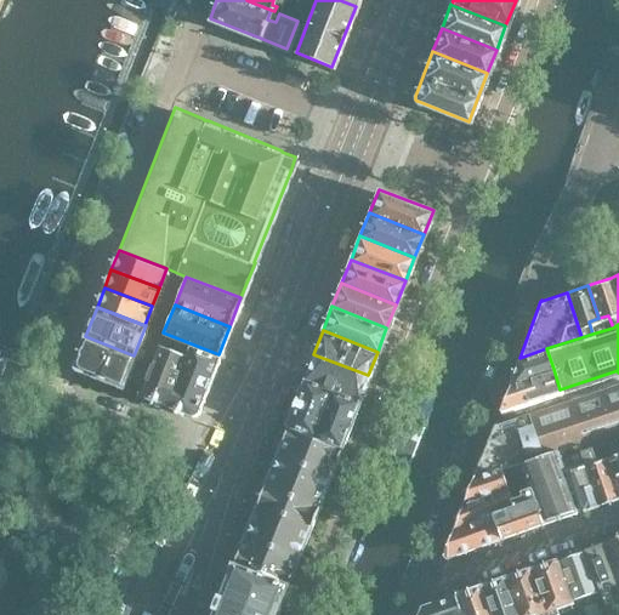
[(140,393),(152,363),(134,356),(85,336),(74,362),(74,363),(74,364),(74,365),(75,366),(77,368),(121,386),(140,393)]
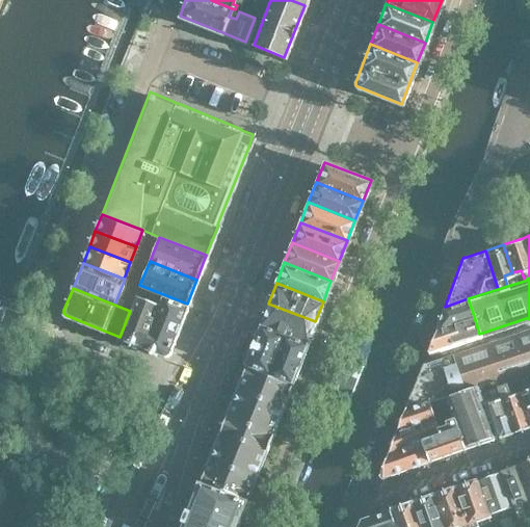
[(143,345),(160,304),(136,294),(130,311),(120,337),(143,345)]
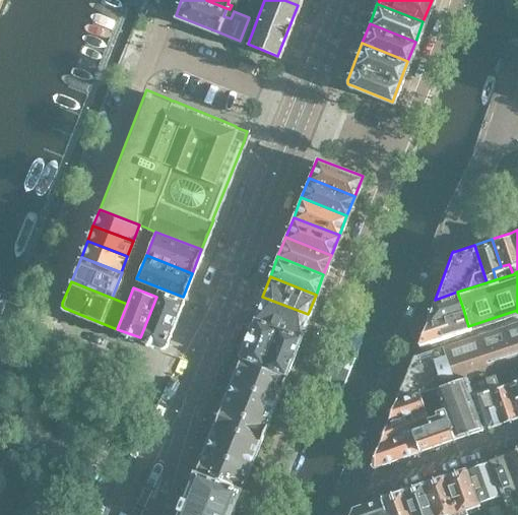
[(165,343),(183,297),(159,287),(156,297),(140,337),(159,345),(160,345),(163,345),(164,345),(164,344),(165,343)]
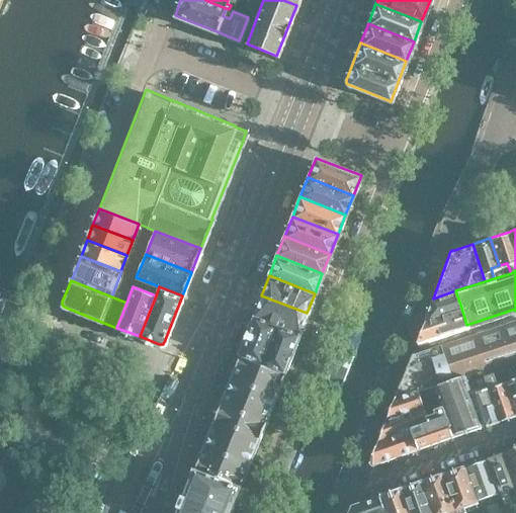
[(461,308),(455,290),(433,298),(424,320),(461,308)]
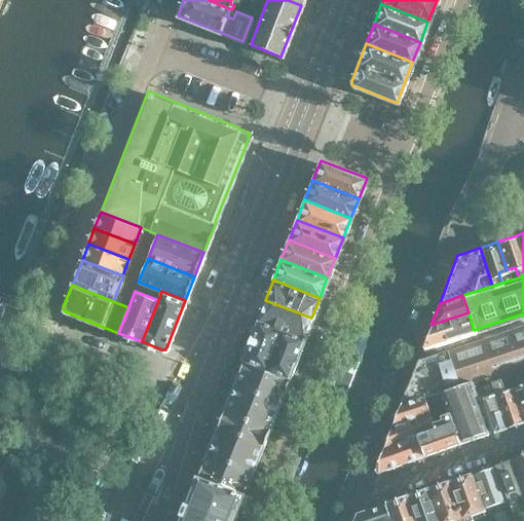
[(303,337),(311,318),(265,300),(257,319),(281,328),(303,337)]
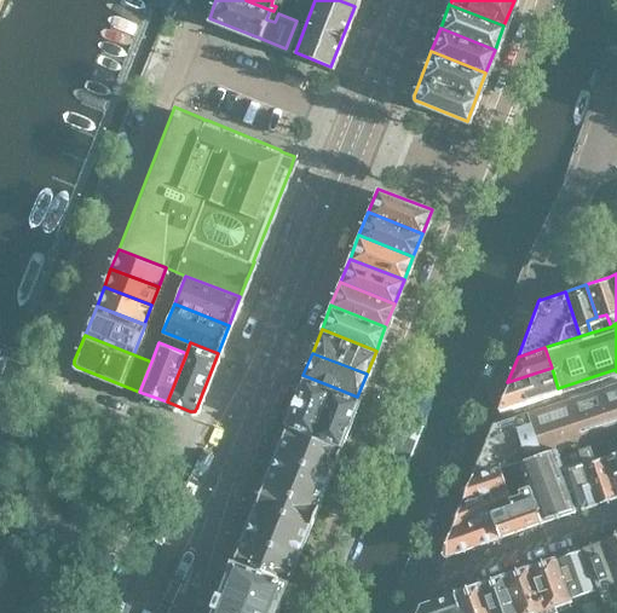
[(558,388),(552,368),(507,382),(497,408),(558,388)]
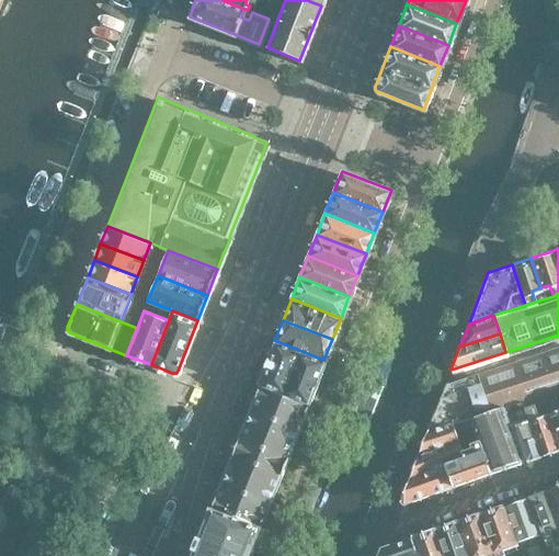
[(283,394),(299,350),(274,340),(258,383),(283,394)]
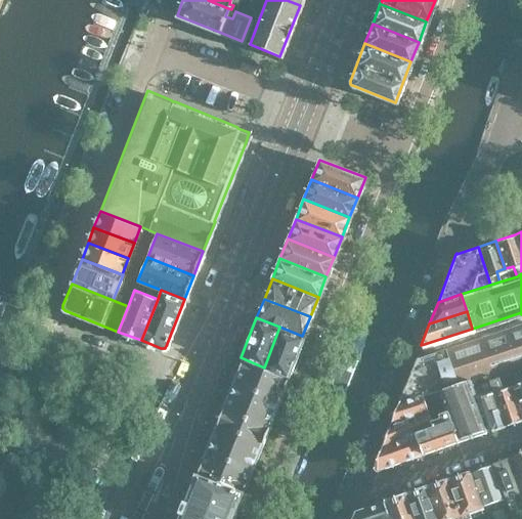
[(521,366),(521,319),(417,354),(398,399),(421,391),(437,386),(438,389),(471,378),(476,391),(472,392),(474,397),(492,390),(488,380),(496,377),(512,371),(521,368),(521,366)]
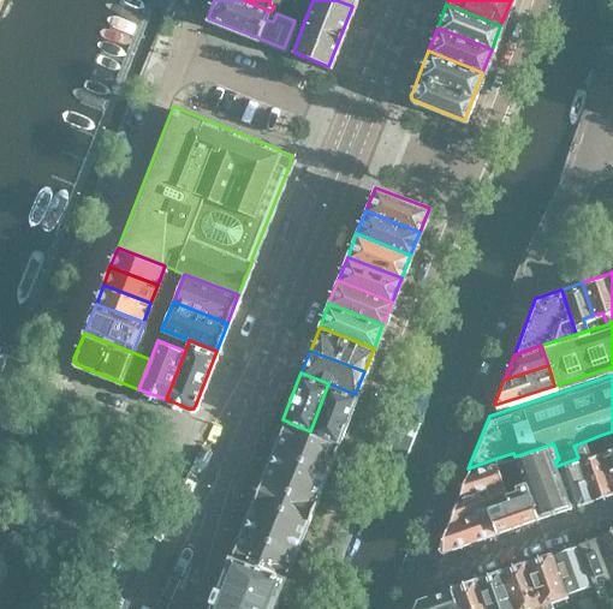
[(337,441),(355,394),(328,383),(310,431),(337,441)]
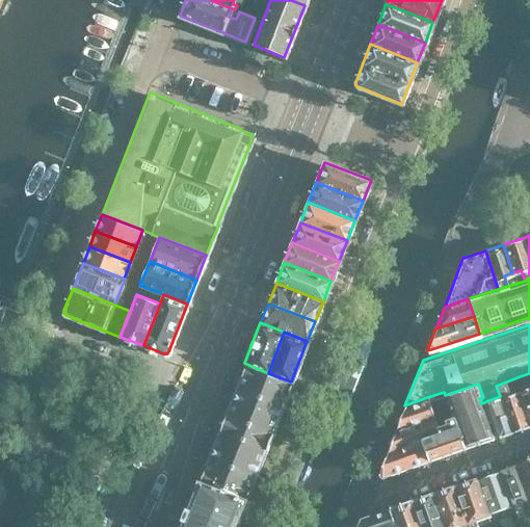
[(245,498),(281,411),(291,381),(268,373),(244,363),(197,479),(245,498)]
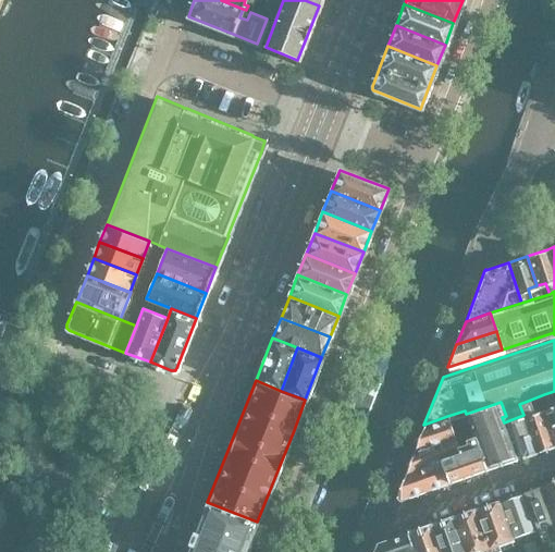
[(102,404),(107,393),(94,389),(89,400),(102,404)]
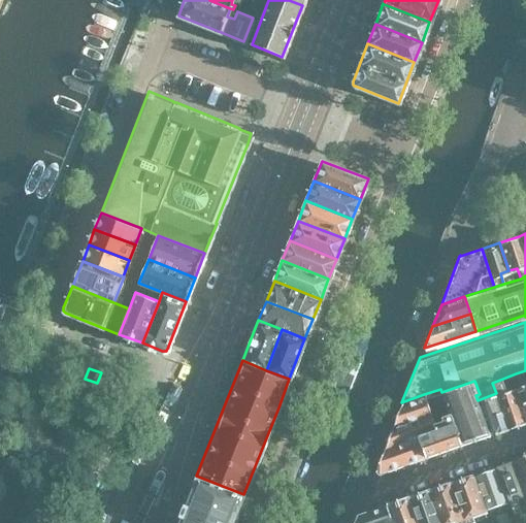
[(525,418),(525,372),(525,370),(516,373),(520,385),(513,388),(524,419),(525,418)]
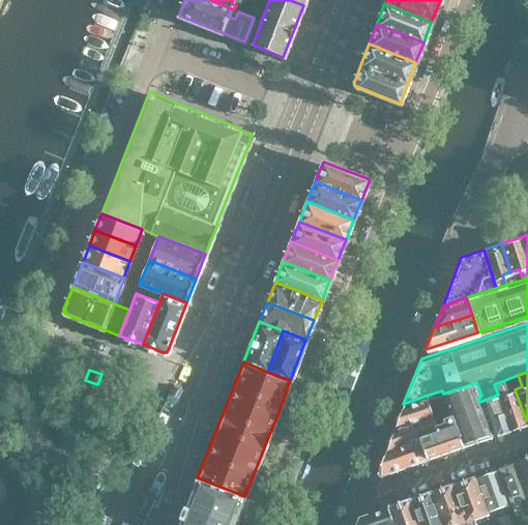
[(526,420),(515,389),(506,391),(502,381),(494,384),(498,395),(509,427),(526,420)]
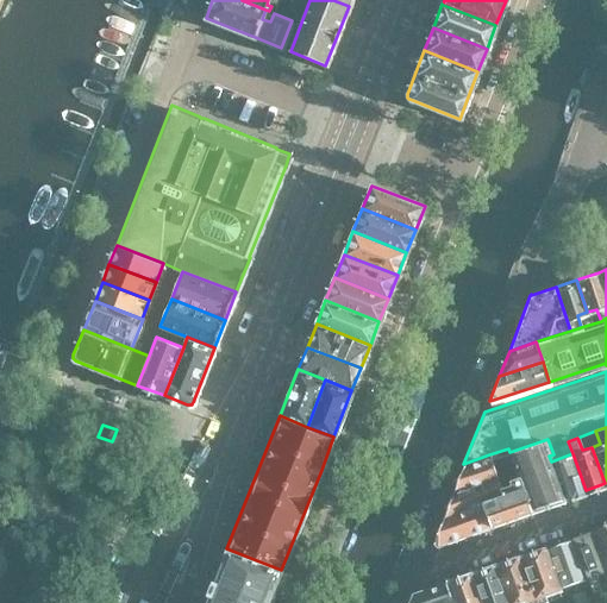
[(563,498),(551,462),(549,456),(554,454),(548,439),(509,452),(518,475),(530,510),(563,498)]
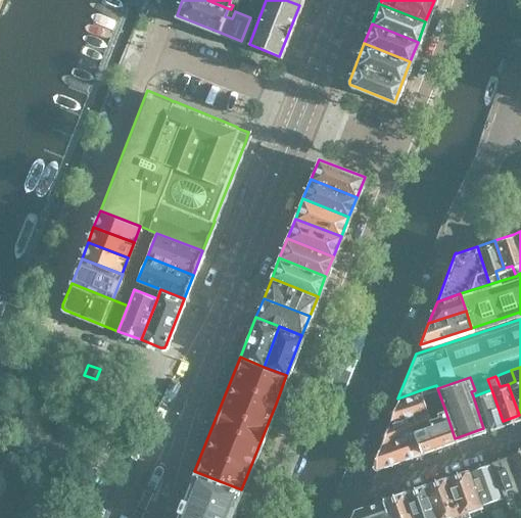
[(503,421),(491,389),(473,396),(483,428),(489,426),(503,421)]
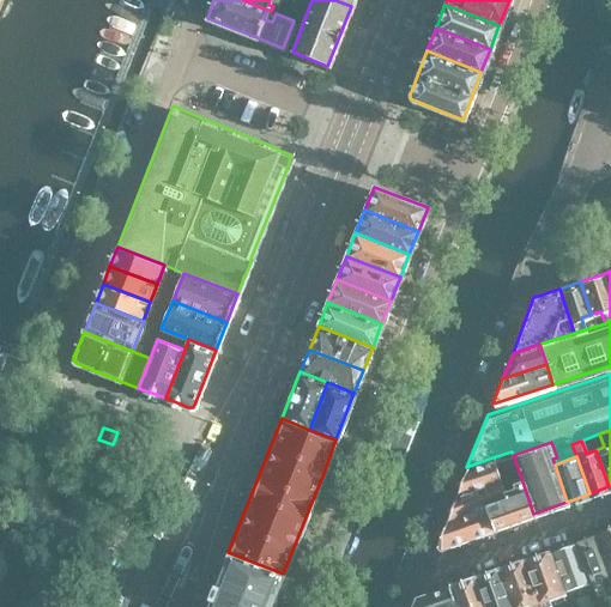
[(507,498),(504,492),(492,457),(466,467),(437,541),(442,546),(492,527),(485,505),(507,498)]
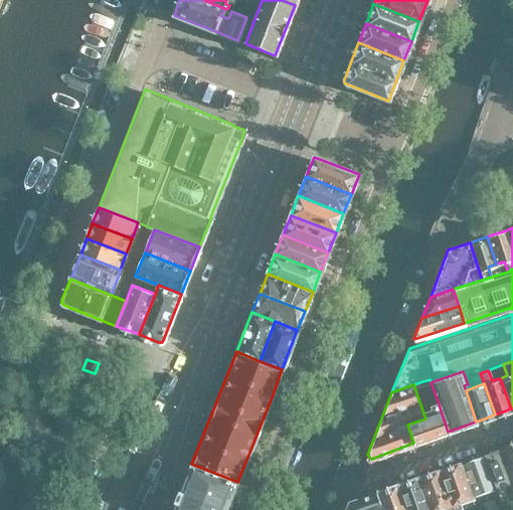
[(448,432),(438,401),(431,403),(433,410),(423,413),(425,418),(407,425),(413,443),(448,432)]
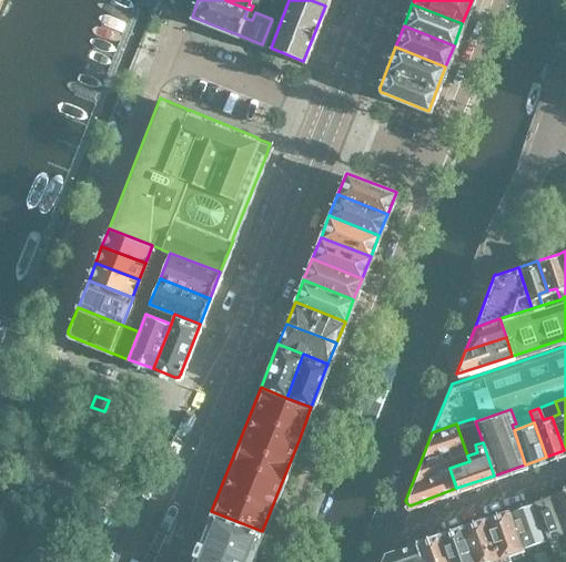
[(565,488),(549,494),(563,531),(565,540),(565,488)]
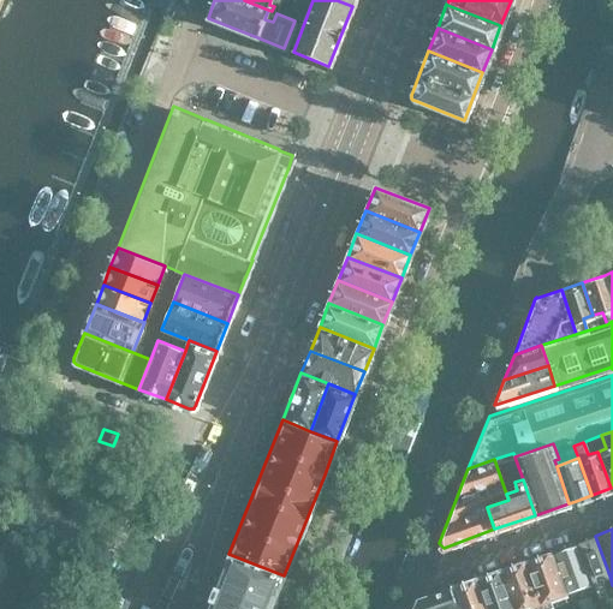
[(609,575),(595,536),(577,543),(590,581),(594,591),(596,597),(606,592),(601,579),(609,575)]
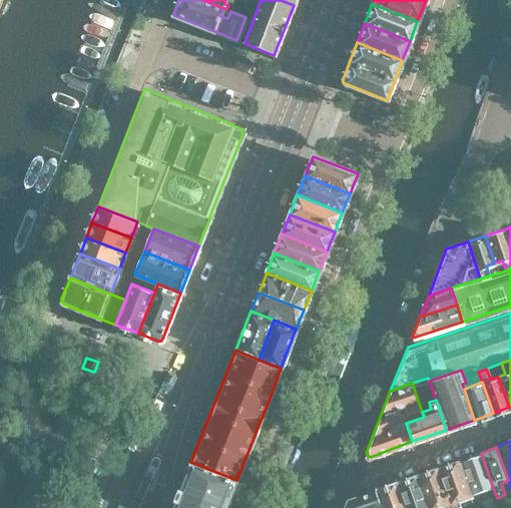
[(486,497),(483,488),(492,485),(481,453),(458,461),(474,507),(500,507),(497,498),(495,493),(486,497)]
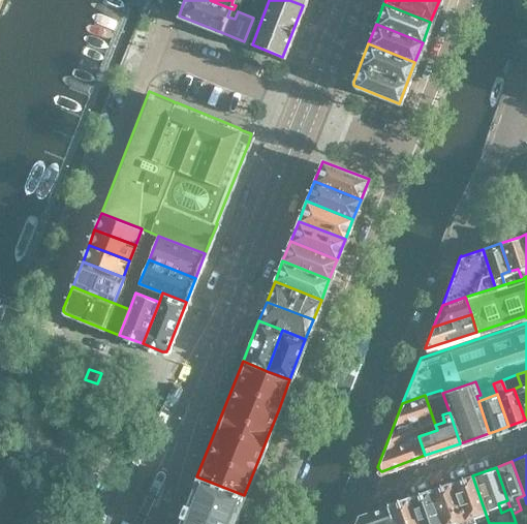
[(489,523),(472,475),(451,483),(464,523),(489,523)]
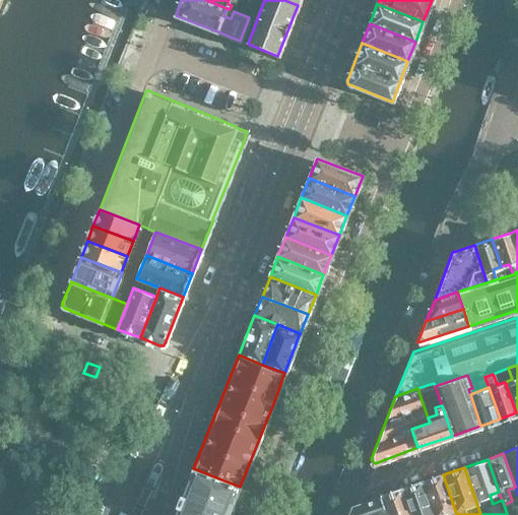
[(229,514),(240,487),(193,468),(175,514),(229,514)]
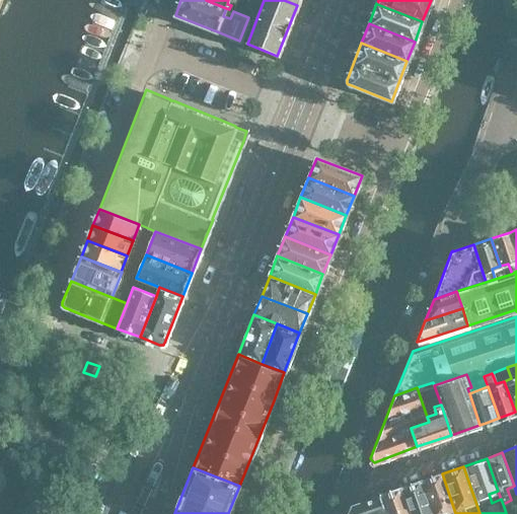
[(455,513),(442,473),(421,481),(433,513),(455,513)]
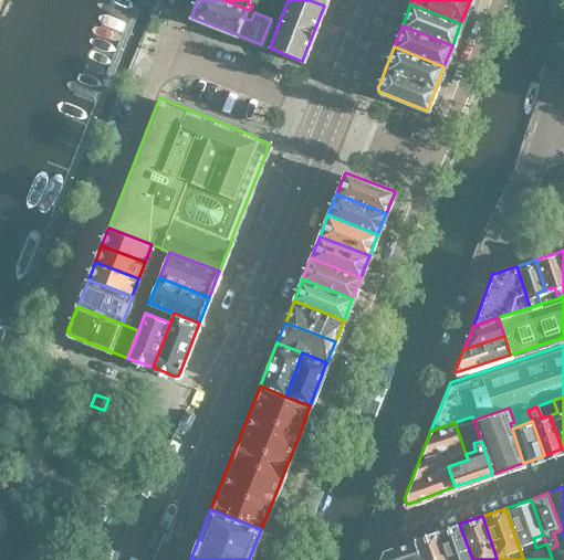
[(472,559),(459,524),(437,531),(447,559),(472,559)]
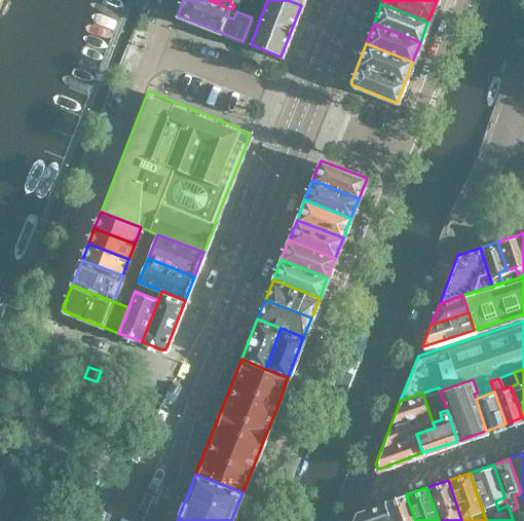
[(415,520),(406,494),(356,512),(350,520),(415,520)]
